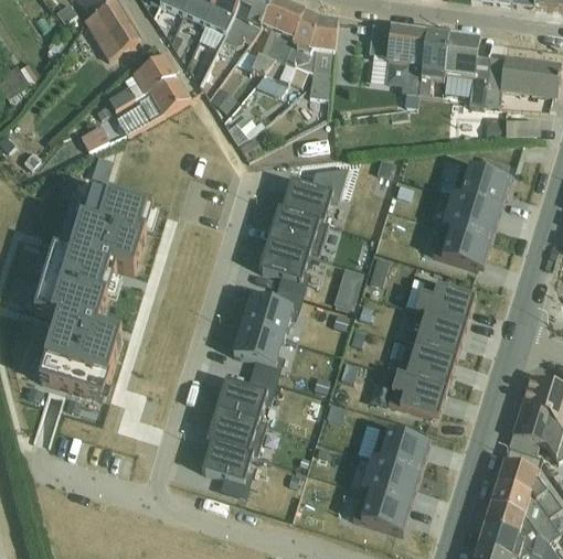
[(160,6),(162,0),(148,0),(148,1),(158,4),(152,17),(153,20),(160,6)]
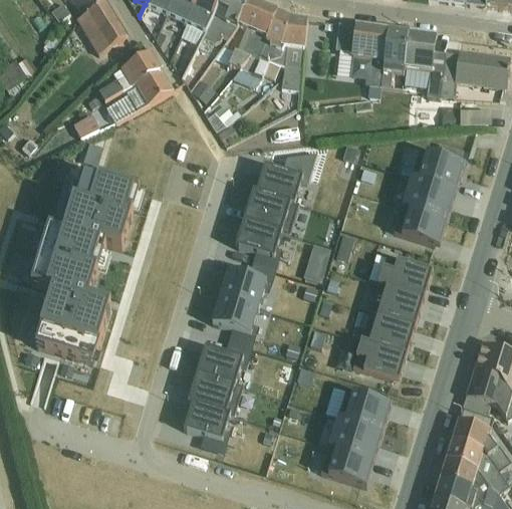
[(148,0),(146,5),(166,13),(173,0),(148,0)]
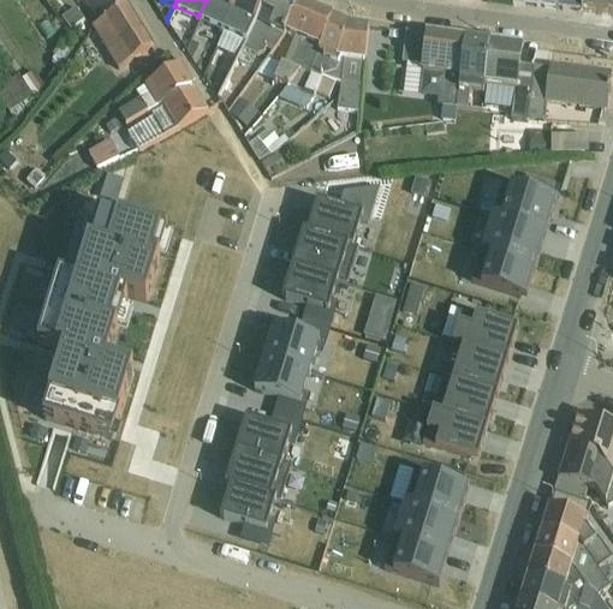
[(207,0),(198,16),(201,17),(222,27),(233,0),(207,0)]
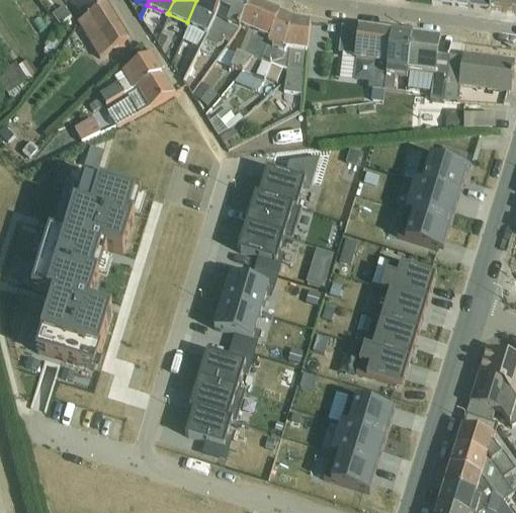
[(196,0),(187,22),(205,31),(221,0),(196,0)]
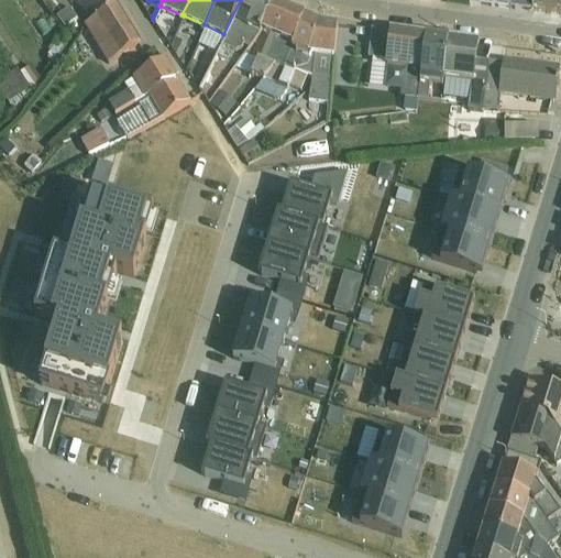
[(240,0),(223,34),(215,53),(227,58),(232,46),(233,46),(240,44),(242,41),(248,44),(255,29),(257,30),(259,28),(273,0),(240,0)]
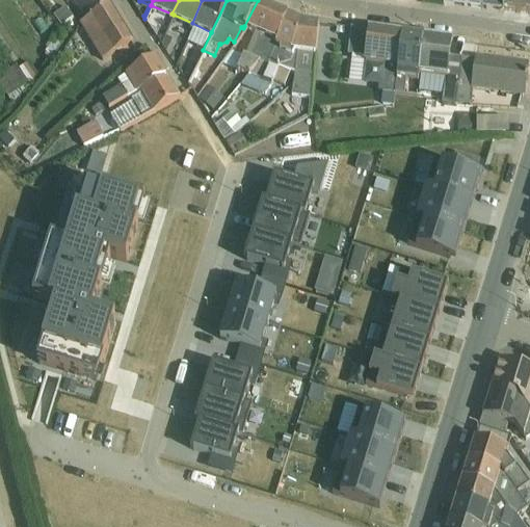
[(258,0),(244,26),(253,29),(243,52),(241,51),(241,53),(235,66),(246,71),(256,60),(257,58),(266,61),(286,11),(260,0),(258,0)]
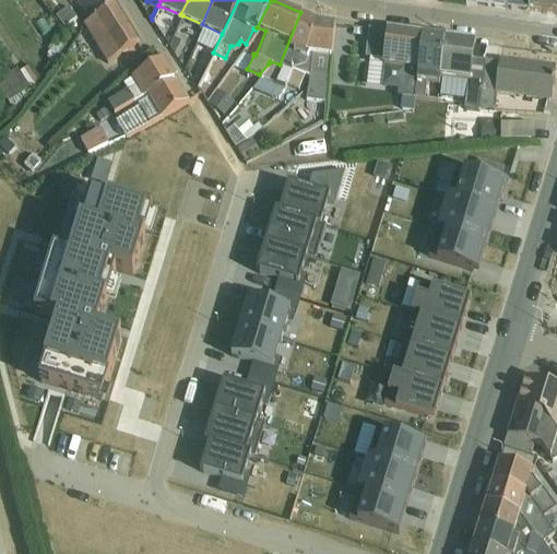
[(526,0),(525,6),(556,10),(556,0),(526,0)]
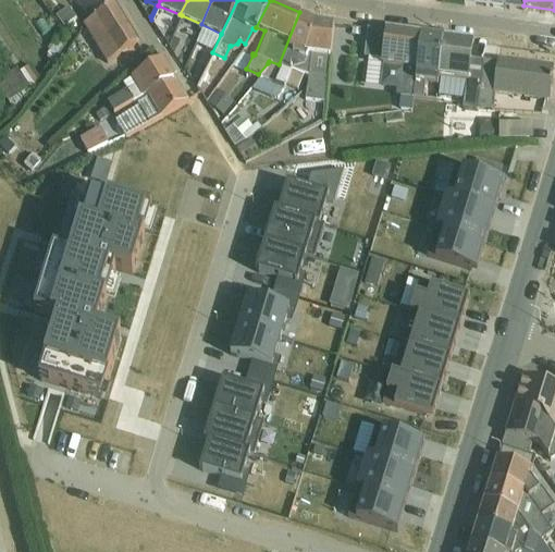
[(66,1),(53,10),(61,22),(74,12),(66,1)]
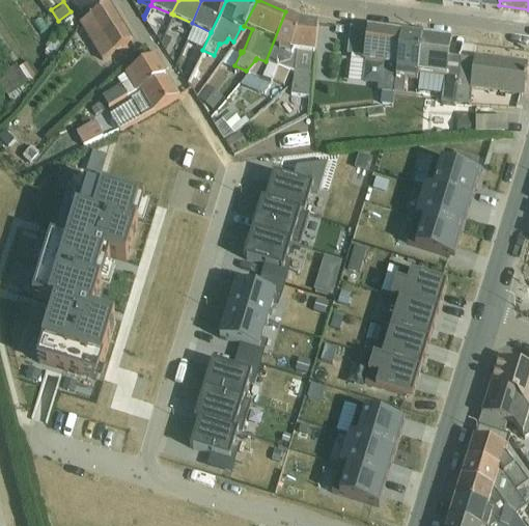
[(85,15),(79,19),(101,56),(131,37),(108,1),(85,15)]
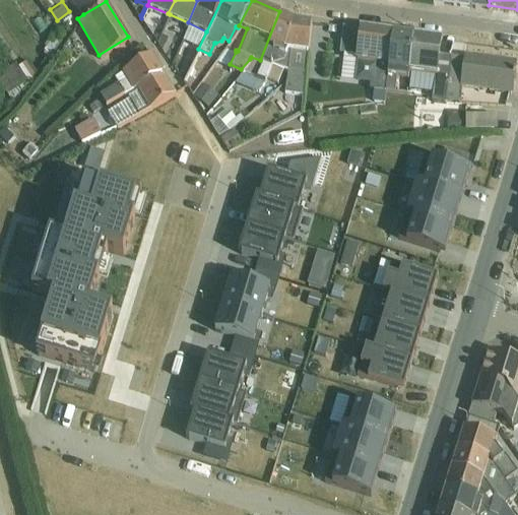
[(250,59),(241,69),(233,78),(234,79),(256,88),(264,78),(265,75),(270,61),(282,67),(287,68),(295,17),(279,11),(260,60),(251,57),(250,59)]
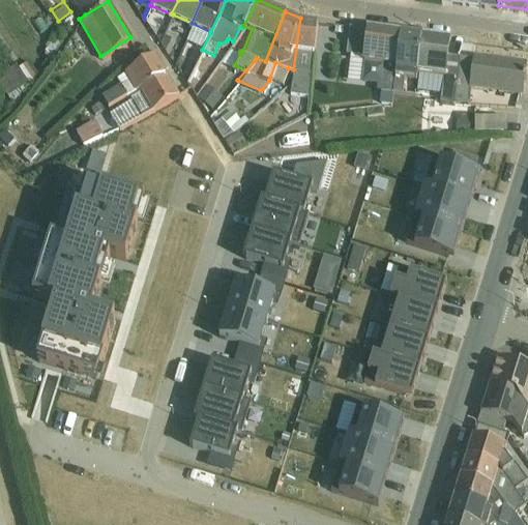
[(300,18),(293,69),(292,77),(289,90),(308,93),(316,20),(300,18)]
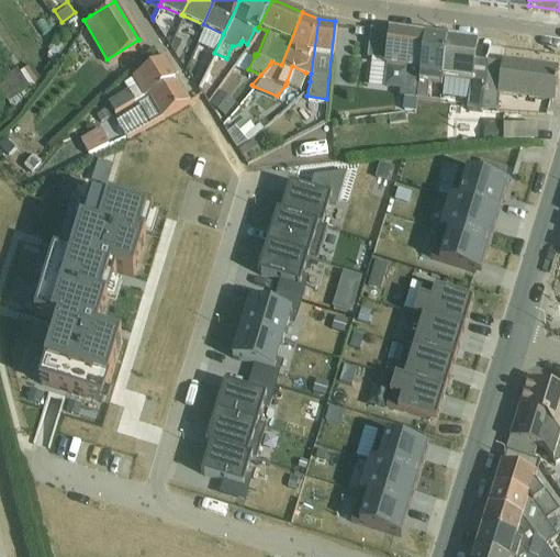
[(416,84),(423,32),(369,25),(366,53),(379,54),(377,80),(382,81),(382,84),(399,86),(399,92),(403,92),(402,106),(414,107),(416,84)]
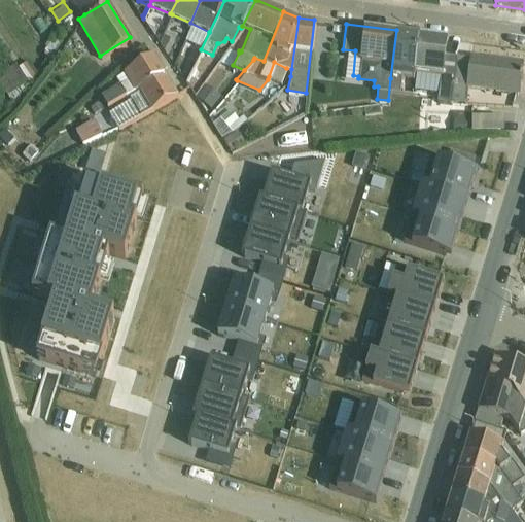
[(396,30),(390,78),(412,80),(414,66),(418,33),(396,30)]
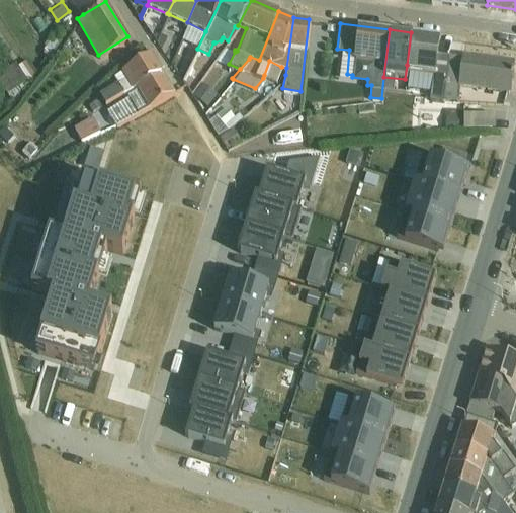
[(407,65),(405,79),(404,84),(430,87),(429,96),(442,97),(447,52),(435,50),(437,35),(411,32),(407,65)]
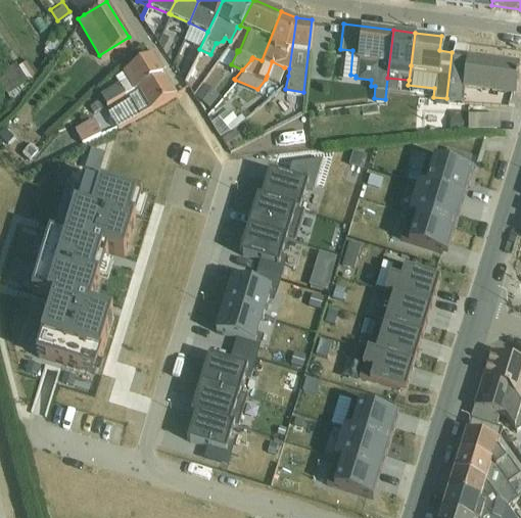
[(231,64),(237,52),(226,47),(218,59),(231,64)]
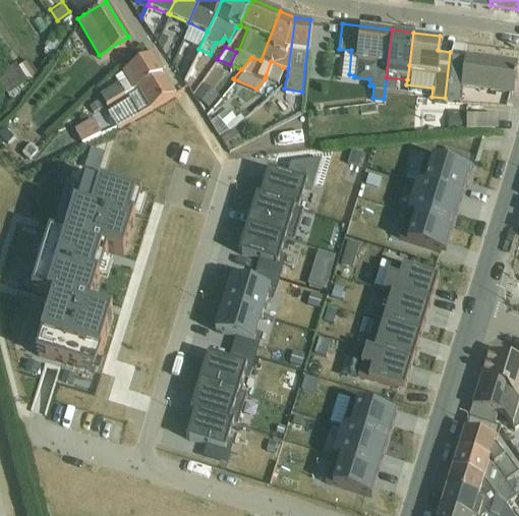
[(450,52),(445,98),(458,99),(461,82),(511,89),(513,73),(515,73),(515,68),(514,68),(515,58),(464,51),(464,54),(450,52)]
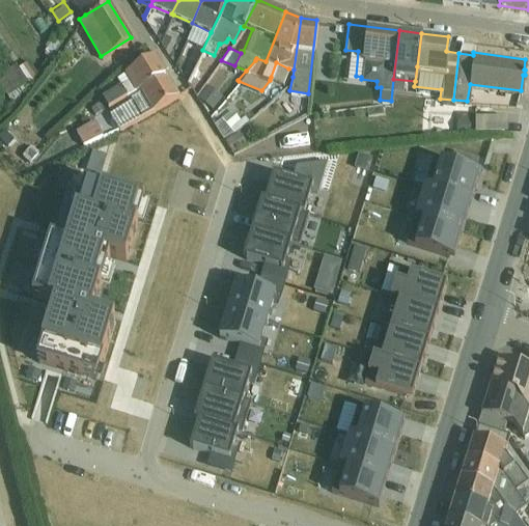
[(120,84),(101,94),(107,105),(126,93),(165,72),(155,54),(116,76),(120,84)]
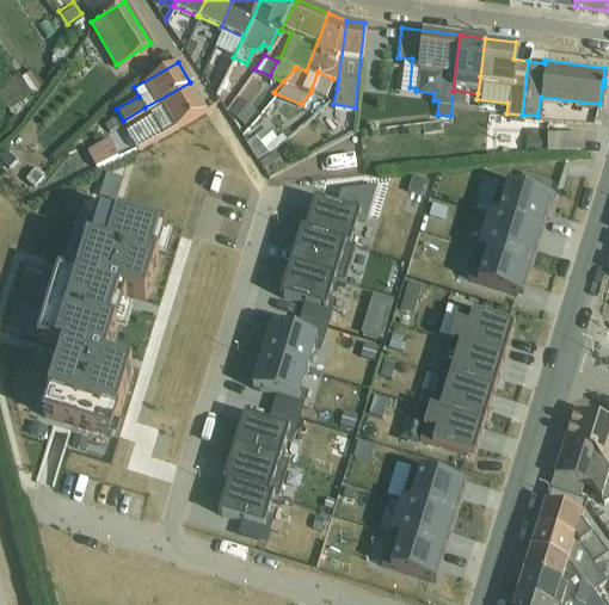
[(6,75),(0,79),(0,93),(12,110),(22,100),(31,90),(32,92),(41,79),(31,63),(23,68),(22,69),(18,72),(16,68),(6,75)]
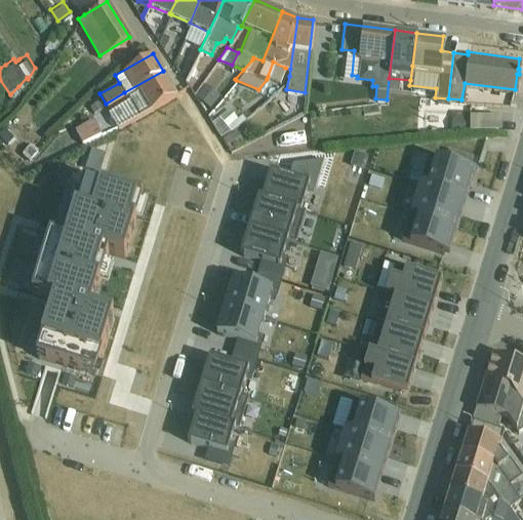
[(273,62),(268,76),(280,81),(285,68),(273,62)]
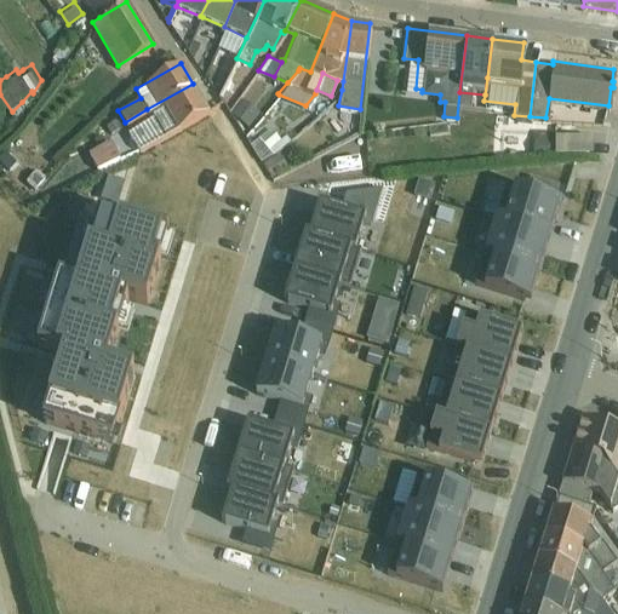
[(152,115),(119,135),(124,143),(132,137),(138,147),(207,109),(195,89),(150,113),(152,115)]
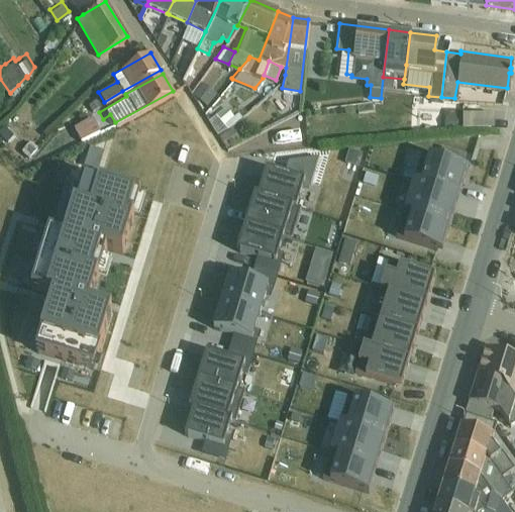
[(201,81),(191,93),(207,104),(216,92),(201,81)]
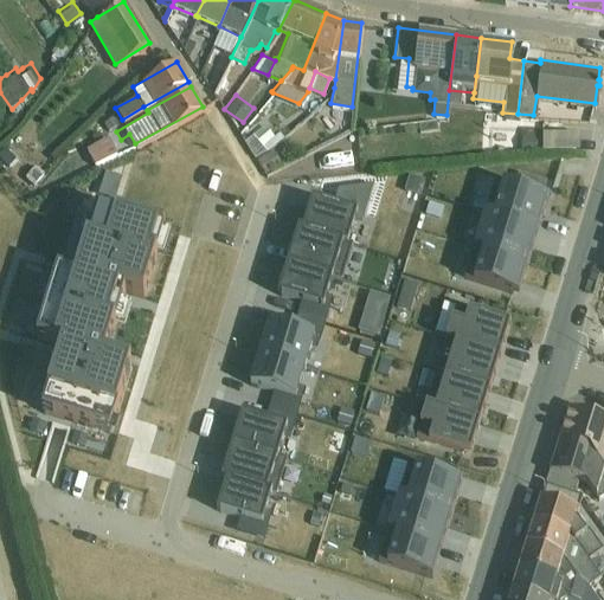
[(263,123),(252,131),(262,146),(274,136),(263,123)]
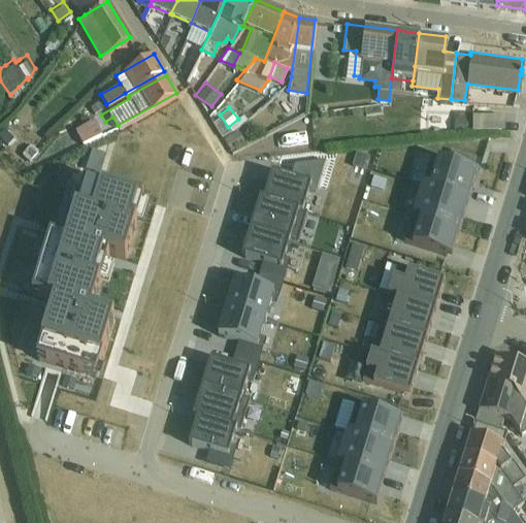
[(455,107),(454,129),(468,129),(469,117),(470,117),(470,108),(455,107)]
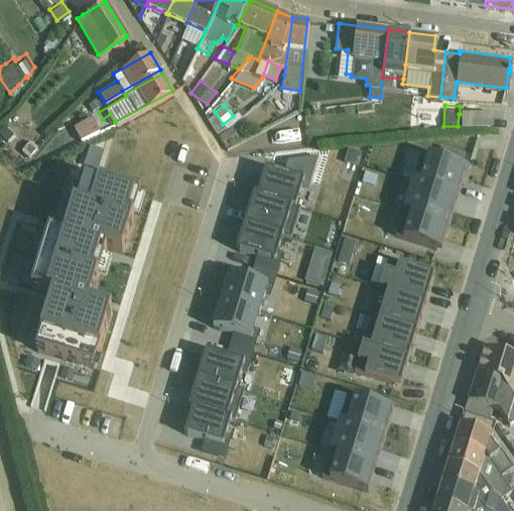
[(73,125),(81,141),(100,130),(91,115),(73,125)]
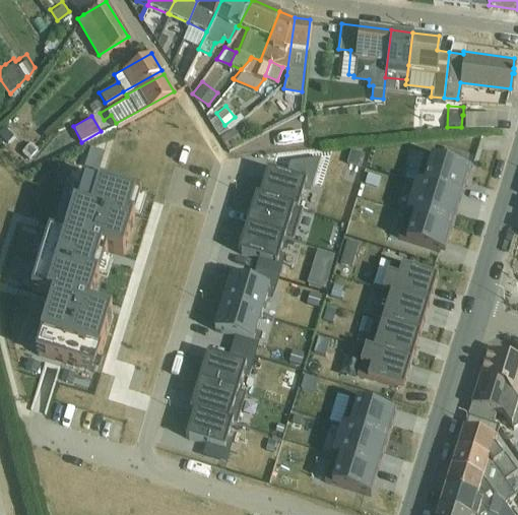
[(234,125),(219,133),(227,144),(240,137),(234,125)]
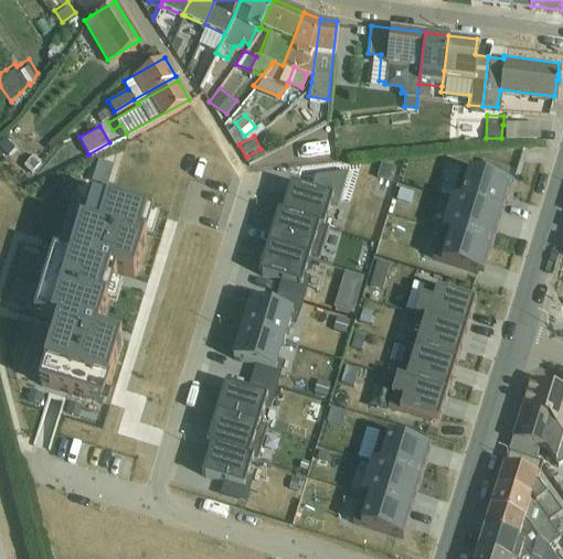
[(446,208),(497,224),(501,210),(511,181),(465,165),(460,164),(446,208)]
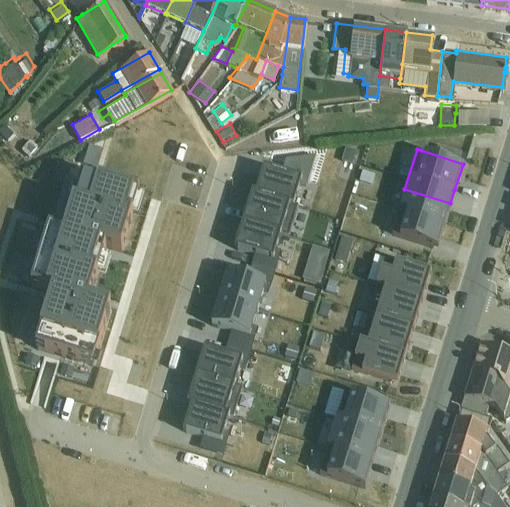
[(262,165),(254,190),(293,202),(299,176),(262,165)]
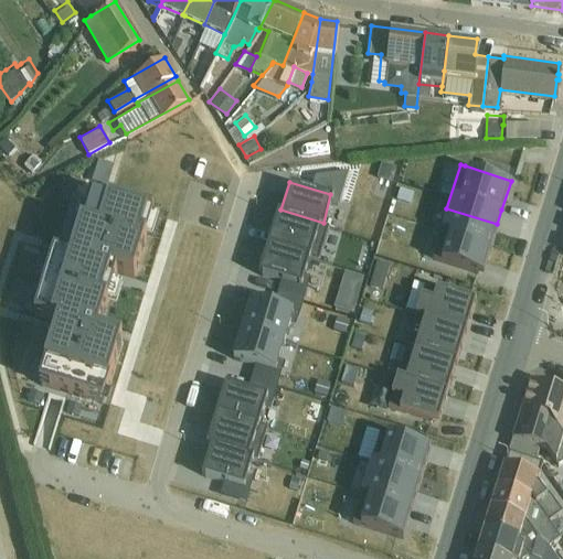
[(151,211),(88,192),(70,254),(52,248),(32,312),(56,319),(38,380),(101,400),(120,335),(97,329),(115,269),(133,275),(151,211)]
